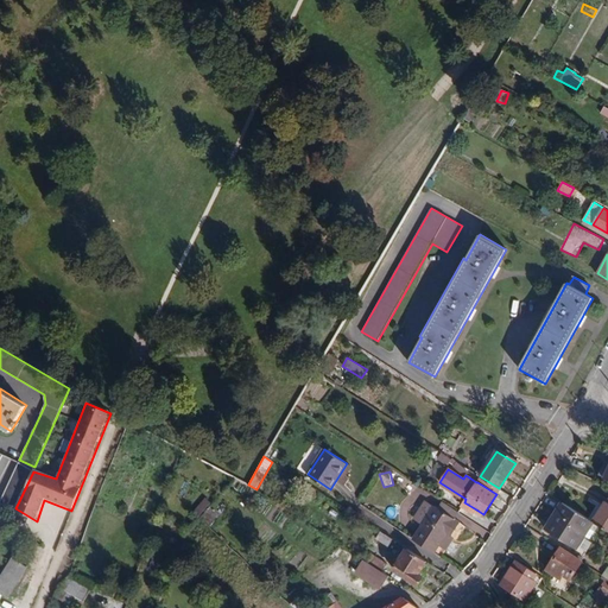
[(607,499),(594,521),(607,530),(607,499)]
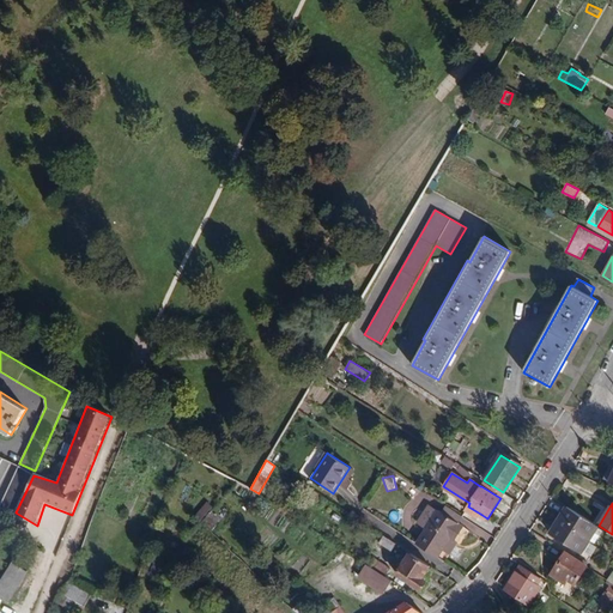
[(429,504),(417,522),(426,528),(438,510),(429,504)]
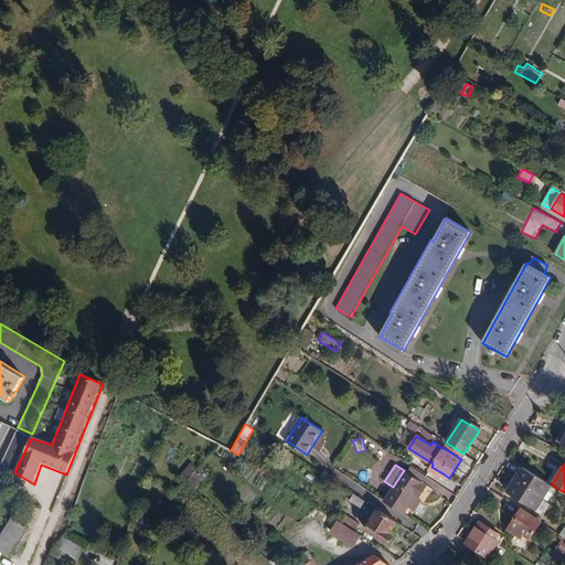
[(407,472),(423,483),(427,477),(411,466),(407,472)]
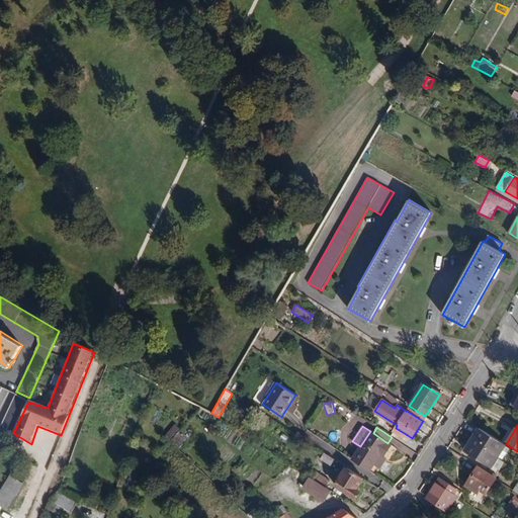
[(491,467),(506,444),(479,427),(464,450),(491,467)]
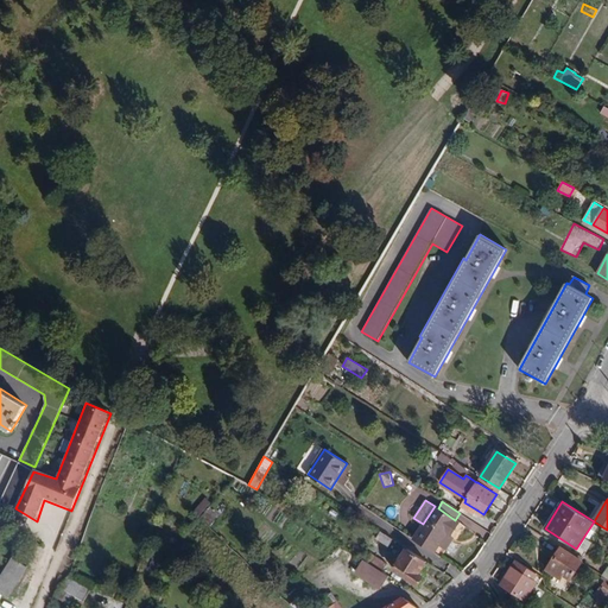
[(476,510),(464,502),(461,507),(473,515),(476,510)]
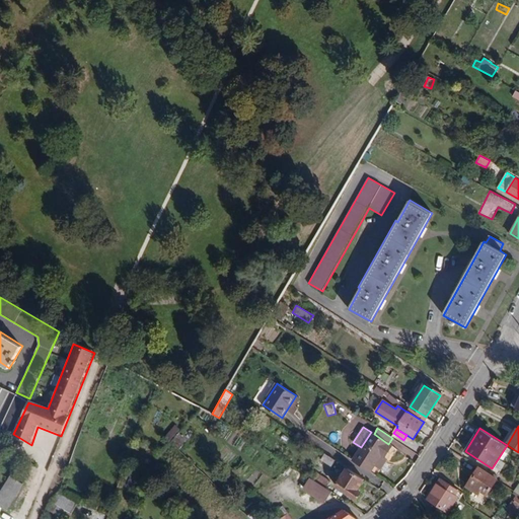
[(189,437),(180,431),(171,442),(178,449),(189,437)]
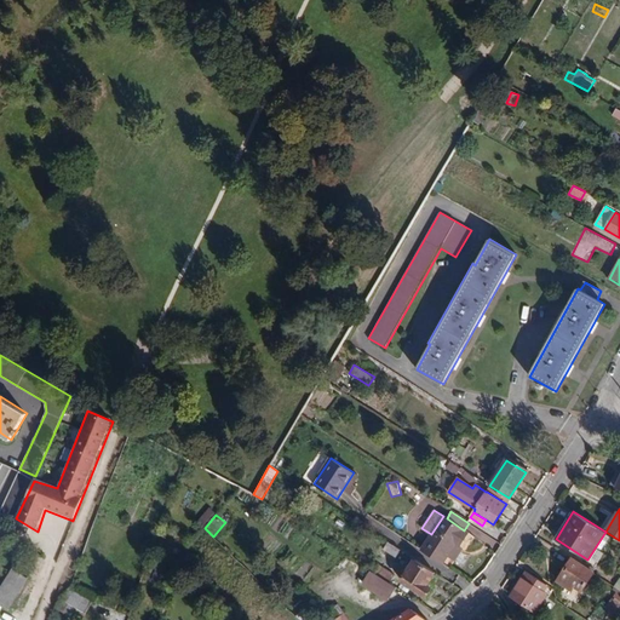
[(447,518),(443,516),(431,534),(422,550),(443,563),(448,556),(457,543),(460,545),(469,533),(464,530),(447,518)]
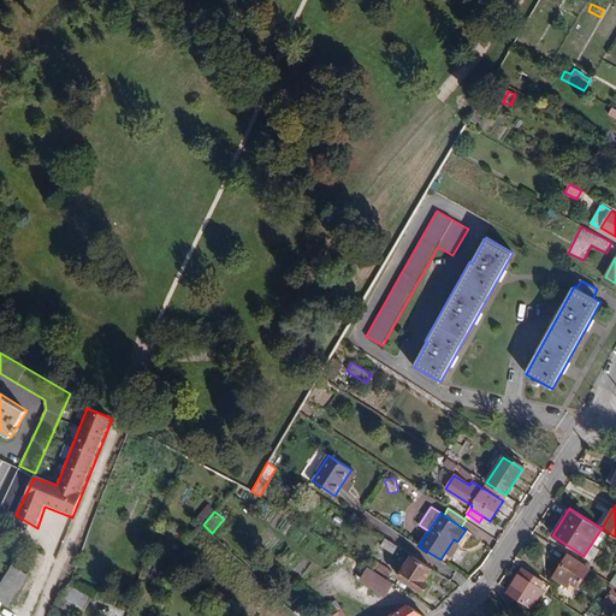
[(452,557),(461,544),(457,542),(454,539),(445,552),(452,557)]
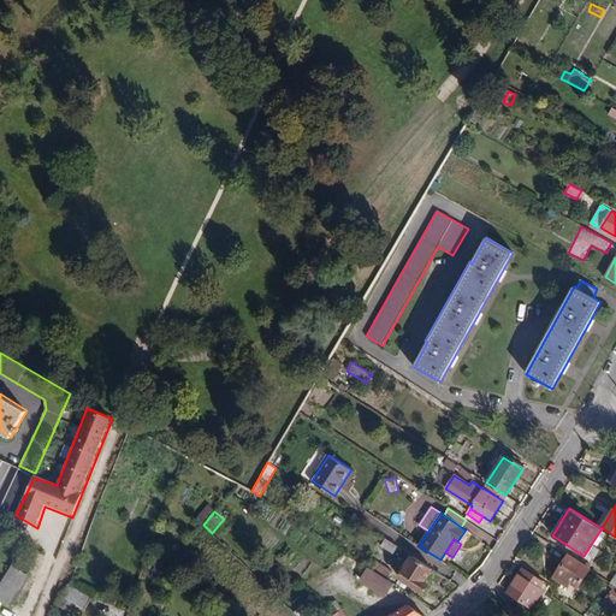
[(397,546),(388,540),(383,546),(394,554),(397,546)]
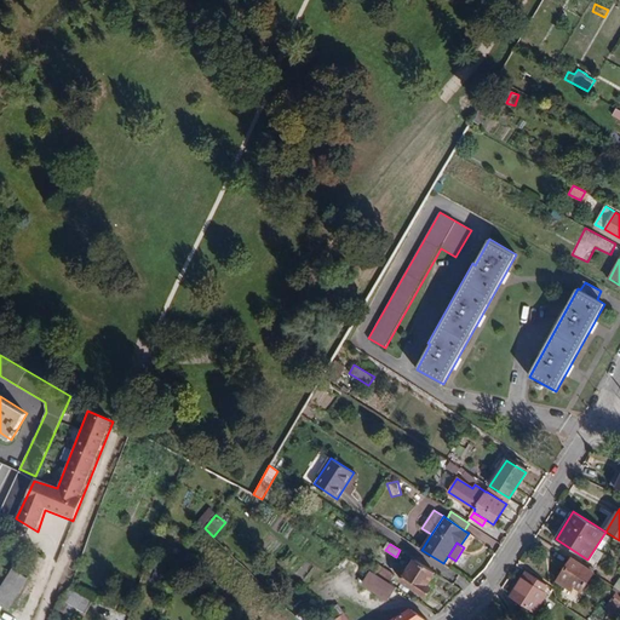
[(593,572),(572,557),(557,580),(572,590),(573,586),(581,591),(593,572)]
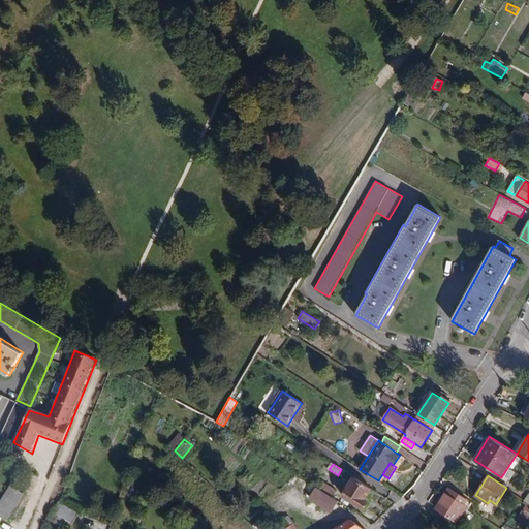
[(372,489),(353,477),(342,495),(364,509),(369,501),(365,499),(372,489)]
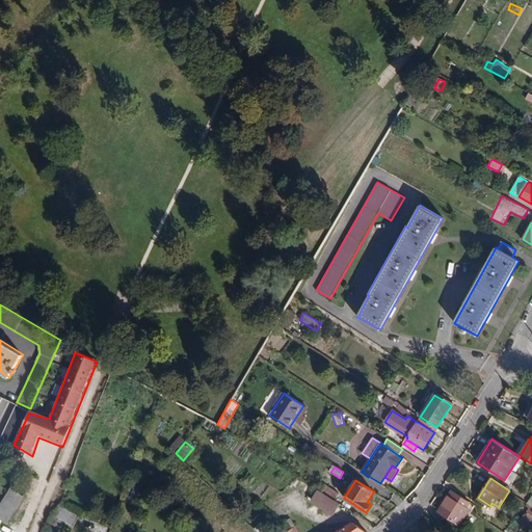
[(318,489),(335,500),(339,493),(323,482),(318,489)]
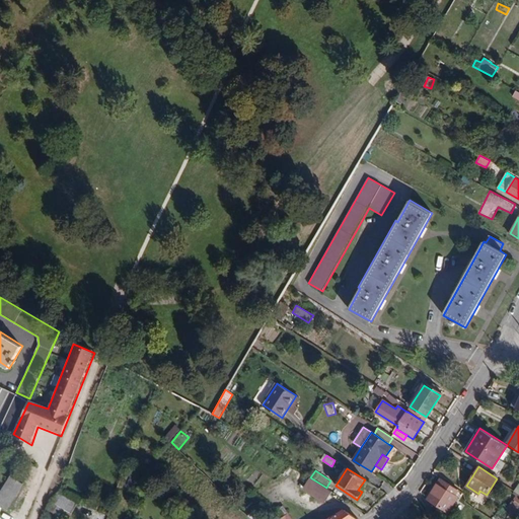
[(23,484),(10,475),(0,492),(0,507),(1,508),(6,511),(23,484)]
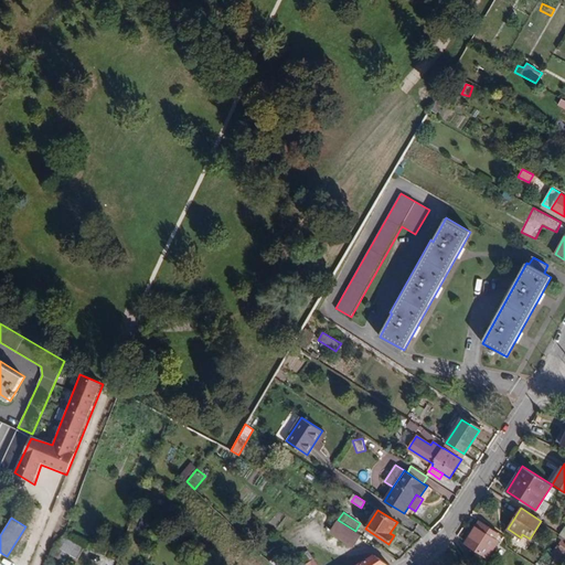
[(362,534),(355,531),(338,520),(330,532),(353,547),(362,534)]
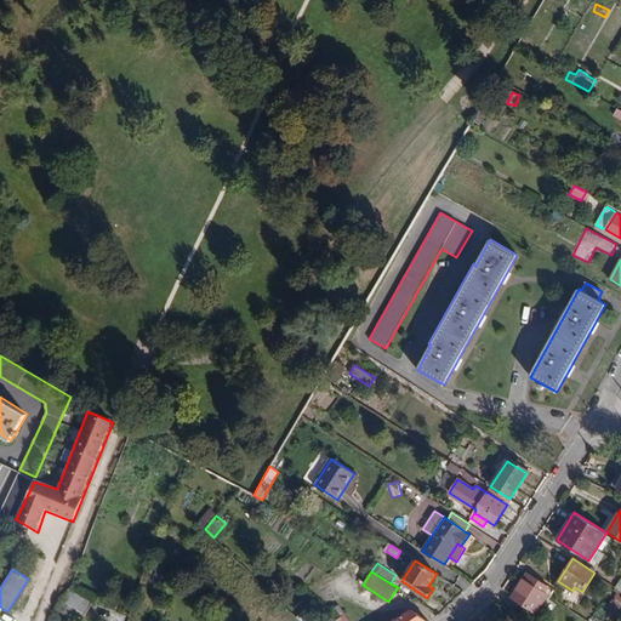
[(550,586),(527,571),(511,596),(535,613),(547,594),(545,593),(550,586)]
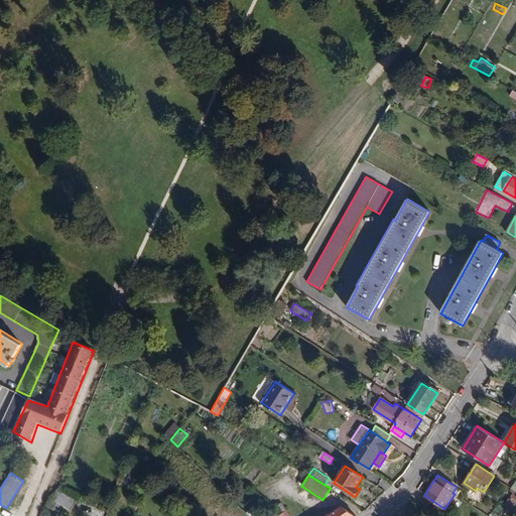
[(67,515),(77,500),(57,489),(51,499),(56,502),(52,509),(63,515),(67,515)]
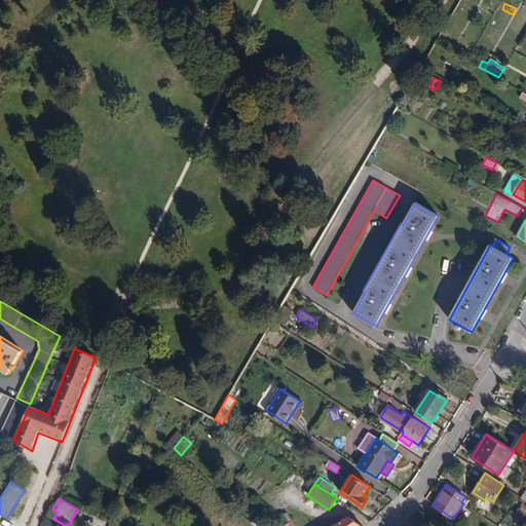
[(296,525),(287,513),(279,518),(285,525),(296,525)]
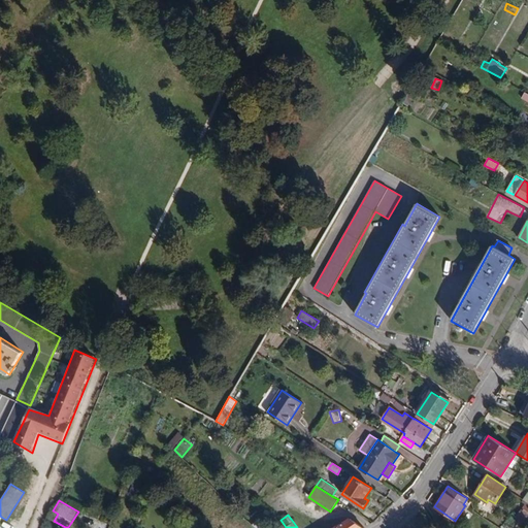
[(350,518),(333,527),(363,527),(364,527),(350,518)]
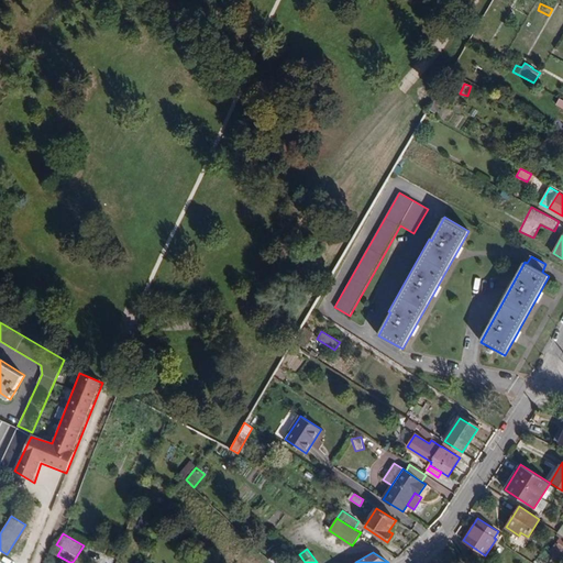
[(476,562),(471,553),(464,558),(466,562),(476,562)]
